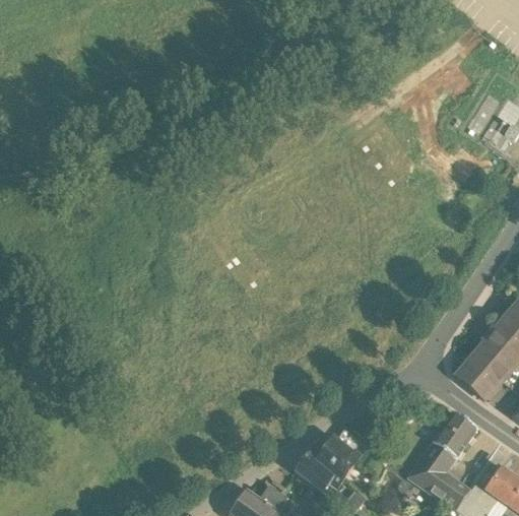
[(504,133),(514,139),(518,131),(518,128),(510,123),(504,133)]
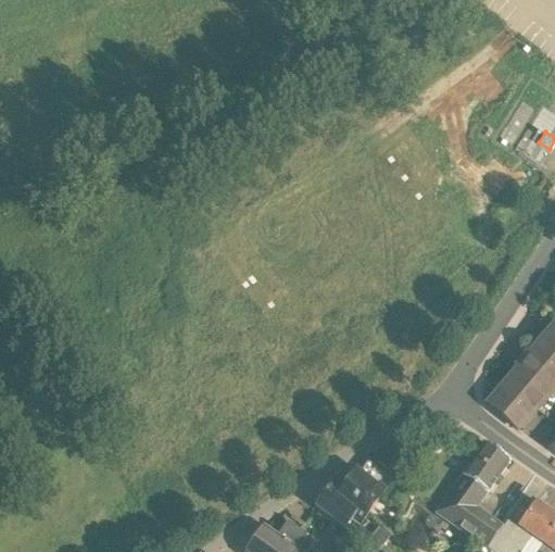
[(554,380),(554,323),(488,402),(517,427),(554,380)]
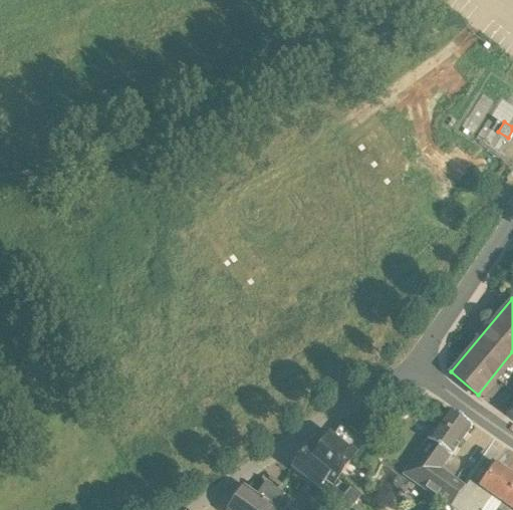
[(444,502),(460,482),(440,468),(471,425),(448,409),(403,471),(426,488),(425,489),(444,502)]
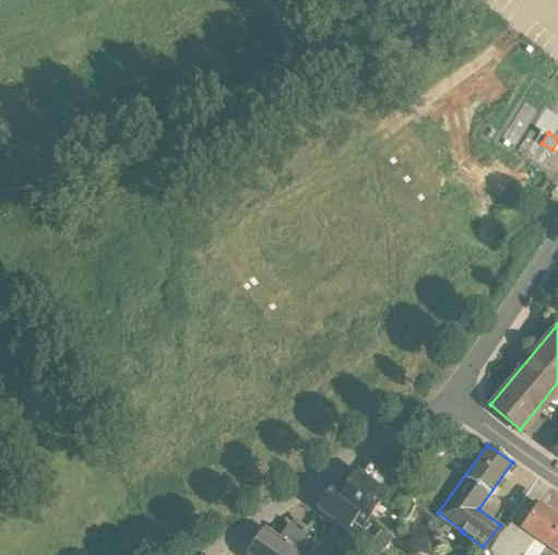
[(400,473),(410,460),(400,453),(390,467),(400,473)]
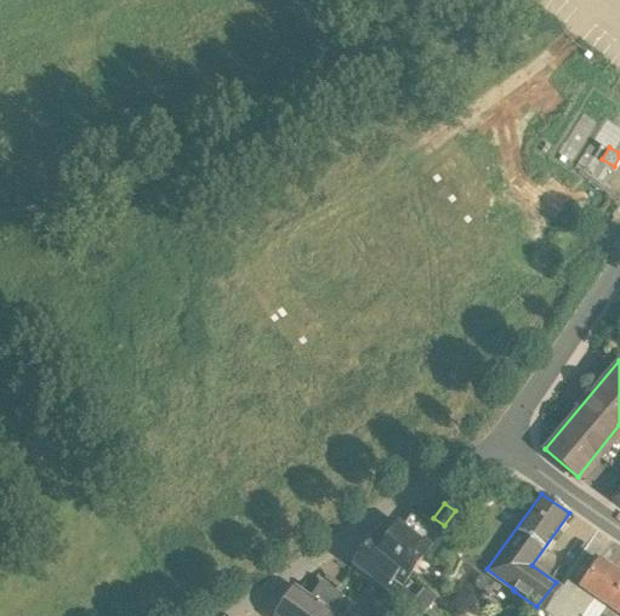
[(433,519),(417,508),(416,509),(432,520),(430,524),(411,512),(403,523),(398,519),(381,542),(371,535),(370,537),(376,541),(358,565),(353,562),(351,563),(394,594),(443,525),(433,519)]
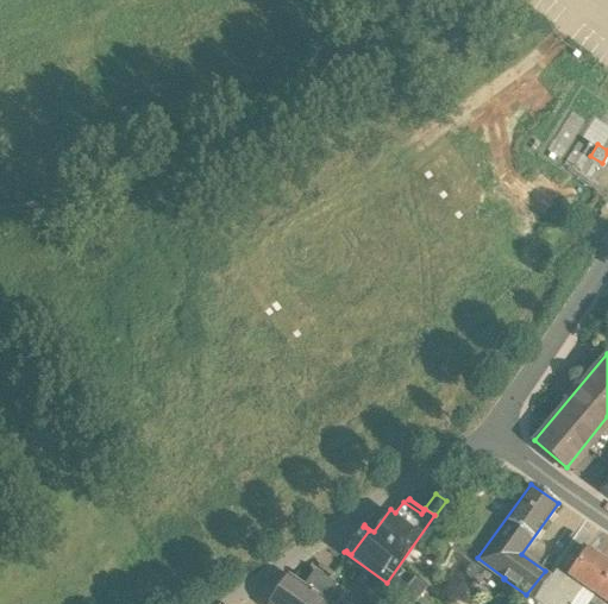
[(585,603),(595,593),(607,573),(607,562),(587,548),(564,579),(552,571),(551,574),(545,571),(526,595),(533,599),(534,598),(543,603),(564,603),(565,602),(569,603),(571,601),(575,603),(585,603)]
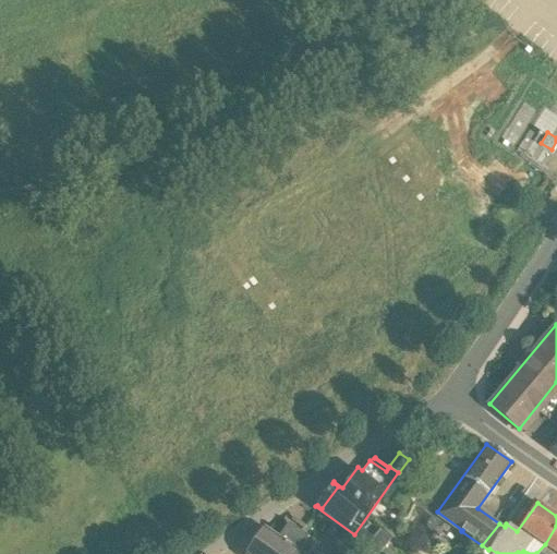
[(263,526),(243,553),(303,553),(298,550),(309,534),(288,520),(277,536),(263,526)]
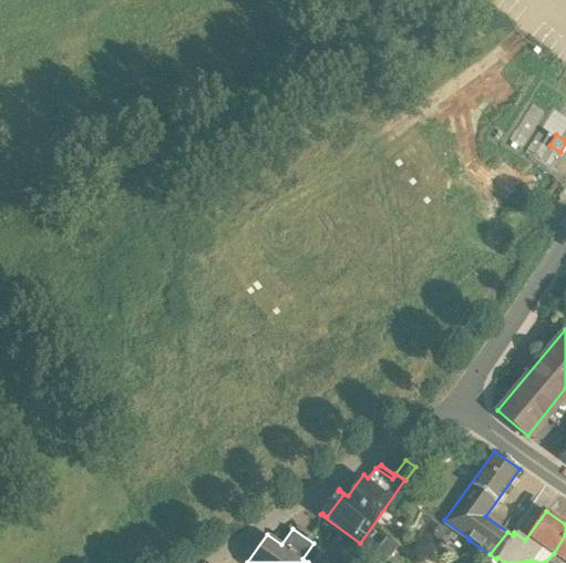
[(565,562),(565,534),(554,553),(545,562),(565,562)]
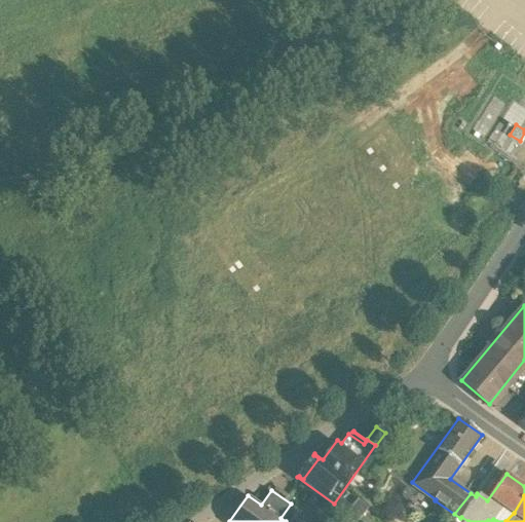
[(358,496),(351,505),(363,513),(369,506),(358,496)]
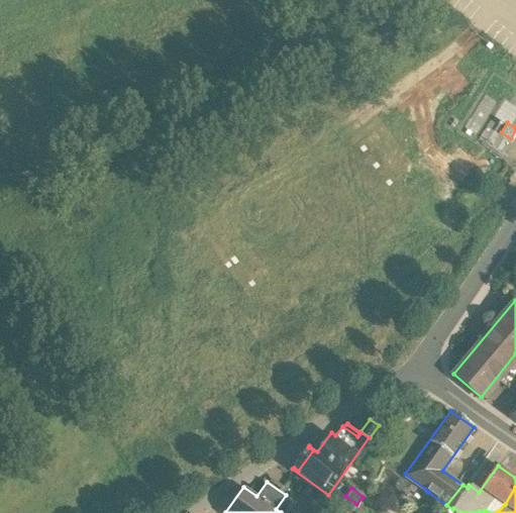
All buildings are outlined.
